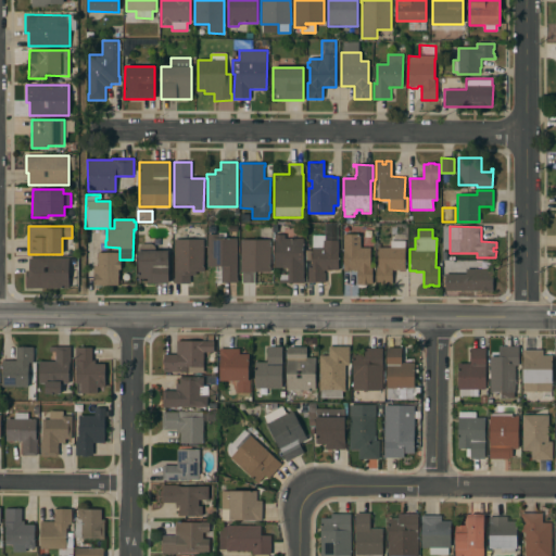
[(207,234),(217,234),(226,234),(226,238),(237,238),(237,278),(237,282),(222,282),(222,266),(207,266),(207,234)]
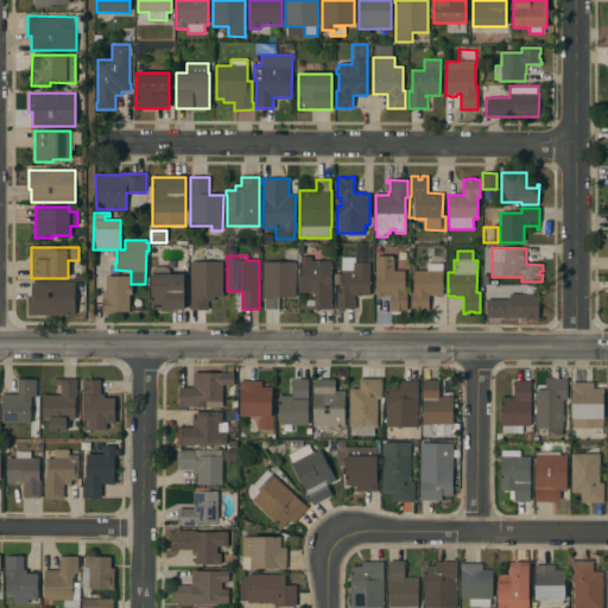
[(375,255),(394,255),(394,271),(404,271),(404,292),(407,292),(407,311),(390,311),(390,296),(384,296),(384,297),(375,297),(375,255)]
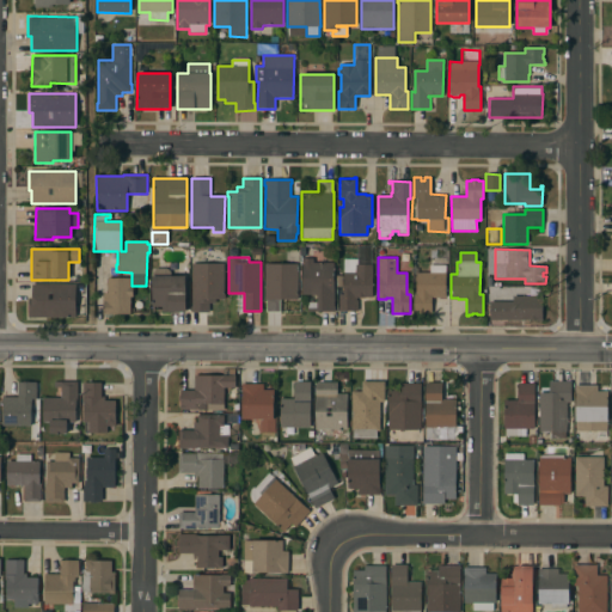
[(301,258),(313,258),(313,263),(332,263),(332,292),(334,292),(334,306),(335,306),(335,312),(307,312),(307,303),(317,303),(317,294),(301,294),(301,258)]
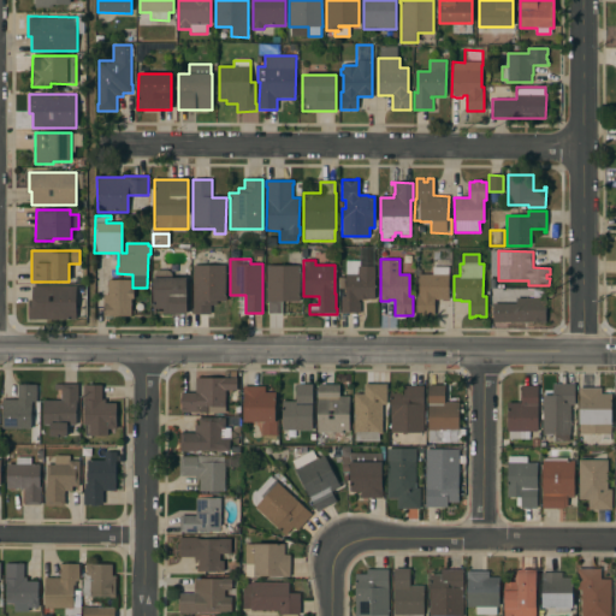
[(361,260),(361,267),(374,266),(374,300),(359,300),(359,302),(360,302),(360,313),(342,313),(341,296),(345,296),(345,290),(339,290),(339,279),(345,279),(345,260),(361,260)]
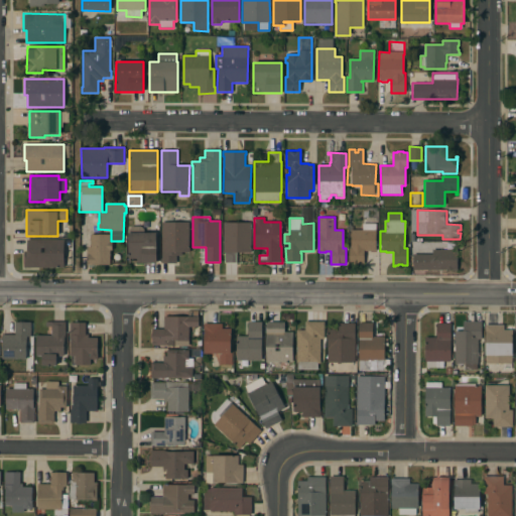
[(188,222),(188,252),(181,252),(181,256),(176,256),(176,263),(160,263),(160,259),(161,259),(161,222),(188,222)]
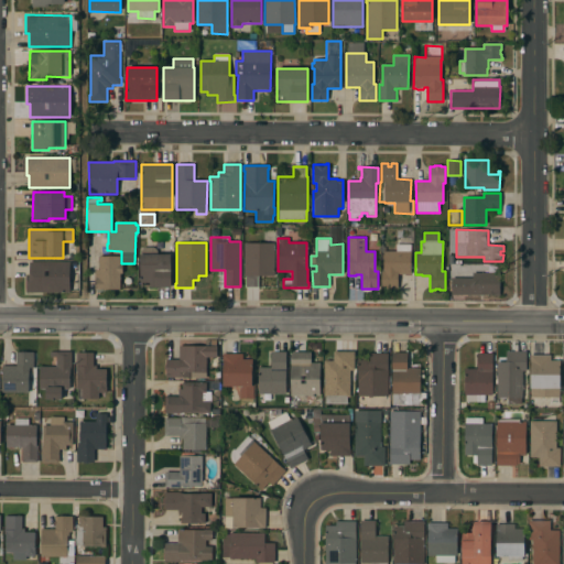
[(274,243),(274,277),(258,277),(258,288),(246,288),(246,275),(243,275),(243,243),(274,243)]
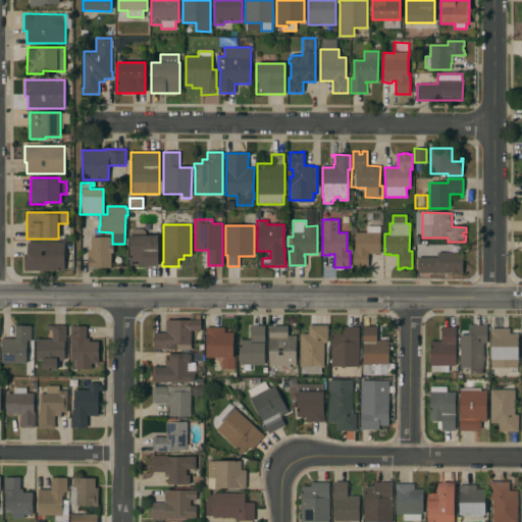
[(380,254),(368,254),(368,267),(353,267),(353,251),(355,251),(355,232),(366,232),(366,226),(380,226),(380,254)]
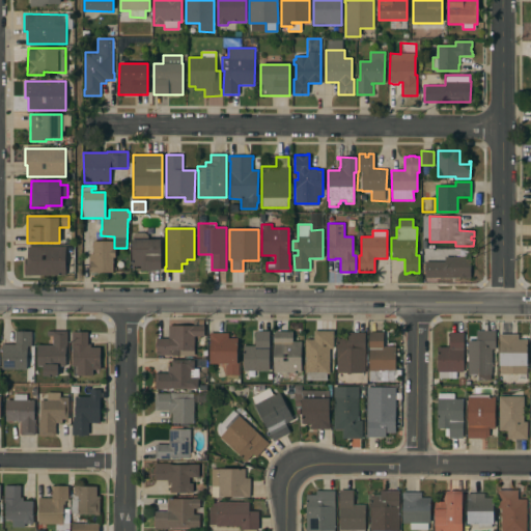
[(161,270),(140,271),(140,266),(134,267),(134,271),(133,271),(132,240),(133,240),(133,235),(135,232),(145,232),(147,235),(148,240),(161,240),(161,270)]
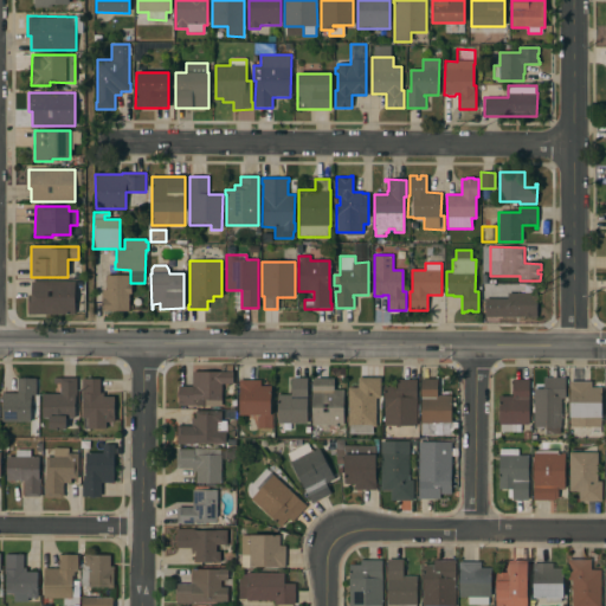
[(129,275),(129,283),(130,283),(131,283),(131,294),(129,294),(129,310),(102,311),(102,290),(105,290),(105,276),(129,275)]
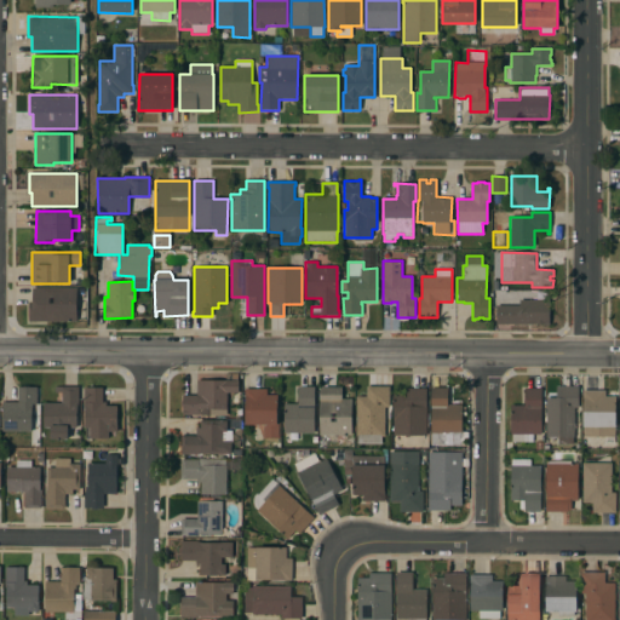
[(76,288),(76,322),(28,322),(28,303),(33,303),(33,288),(76,288)]
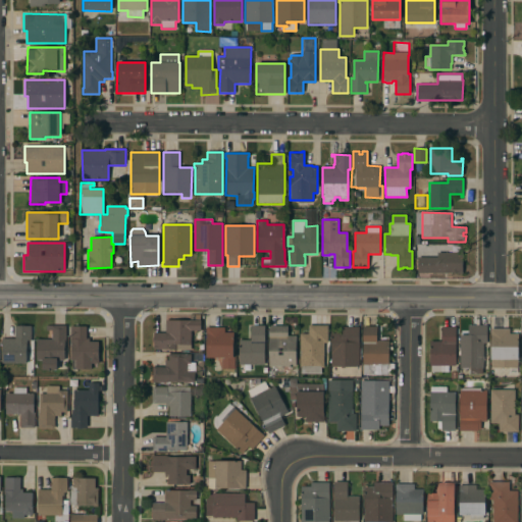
[(462,252),(463,273),(417,273),(417,259),(415,259),(414,244),(420,244),(420,252),(428,252),(429,250),(431,250),(433,249),(434,249),(436,249),(437,251),(438,252),(462,252)]
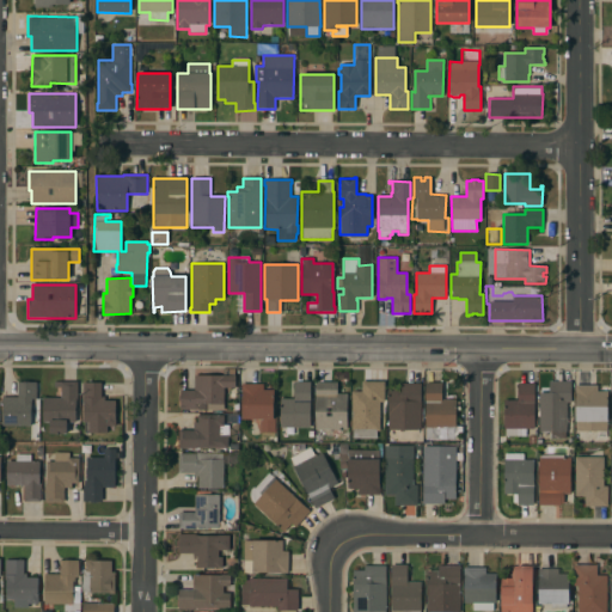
[(179,390),(194,390),(194,374),(222,374),(222,368),(234,369),(234,375),(236,375),(236,387),(224,387),(224,404),(212,404),(212,410),(208,410),(207,411),(203,411),(203,409),(179,409),(179,390)]
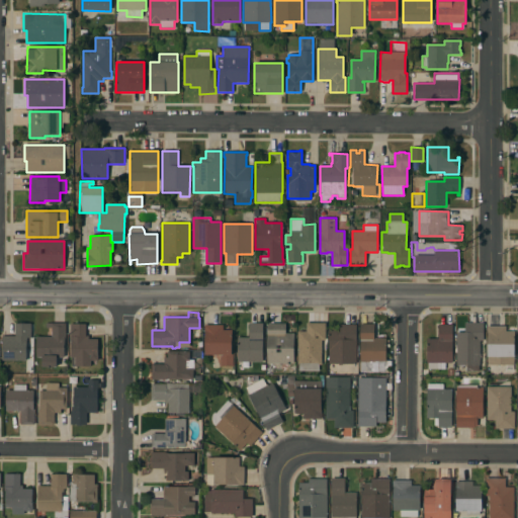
[(30,323),(30,338),(26,337),(26,343),(32,343),(32,359),(25,359),(25,360),(1,360),(1,335),(14,335),(14,323),(30,323)]
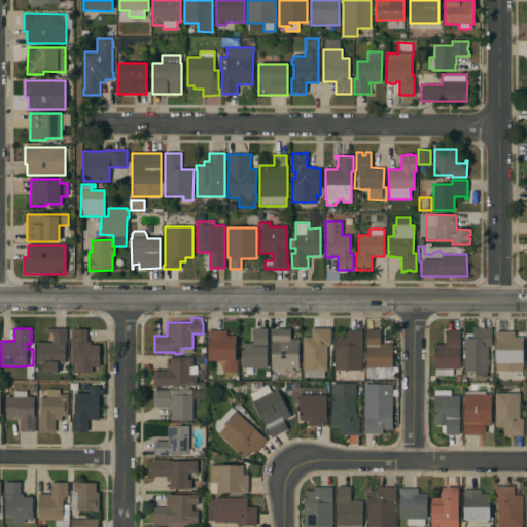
[(66,328),(66,344),(65,344),(65,351),(67,351),(67,353),(65,353),(65,363),(58,363),(57,373),(42,373),(42,363),(36,363),(36,342),(53,342),(53,334),(45,334),(46,328),(66,328)]
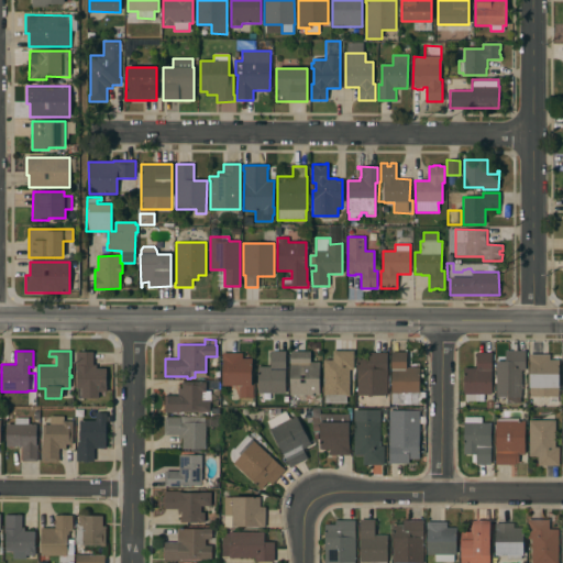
[(92,351),(92,364),(96,364),(96,367),(106,367),(107,392),(98,392),(98,397),(81,398),(81,388),(76,388),(76,352),(92,351)]
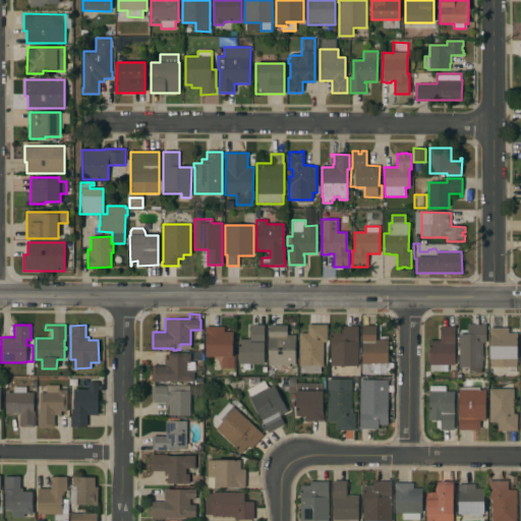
[(264,325),(264,364),(252,364),(252,370),(239,370),(239,364),(238,364),(238,339),(250,340),(250,325),(264,325)]
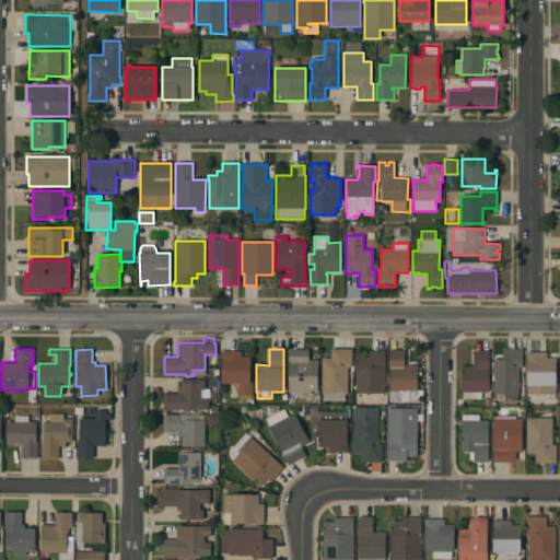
[(352,349),(351,368),(350,368),(350,372),(348,372),(347,394),(345,394),(345,401),(323,401),(323,395),(321,395),(322,358),(330,358),(330,349),(352,349)]
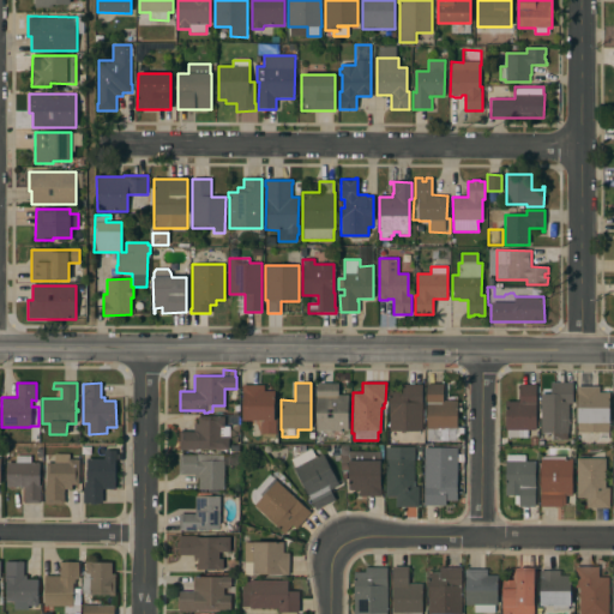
[(541,393),(551,393),(551,383),(573,383),(573,404),(569,404),(569,433),(567,433),(567,440),(553,440),(553,432),(541,432),(541,393)]
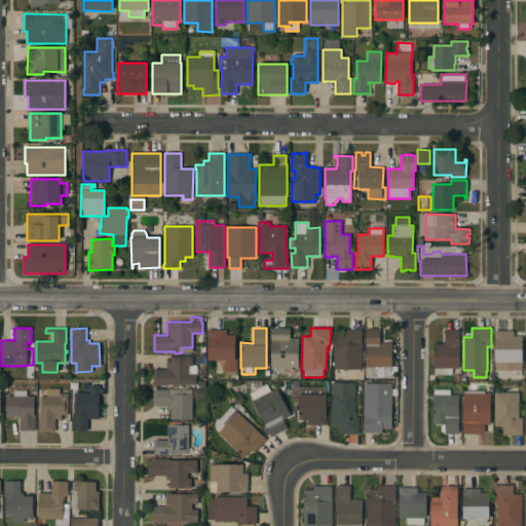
[(270,369),(271,329),(290,329),(290,338),(299,338),(298,370),(270,369)]
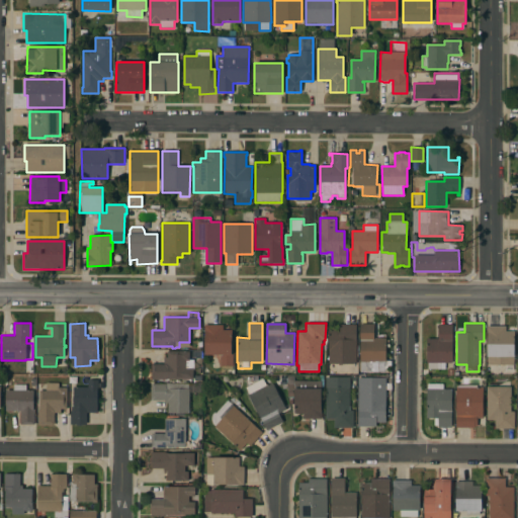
[(373,324),(373,338),(385,338),(385,371),(363,371),(363,375),(357,375),(357,370),(360,370),(360,363),(359,363),(360,324),(373,324)]
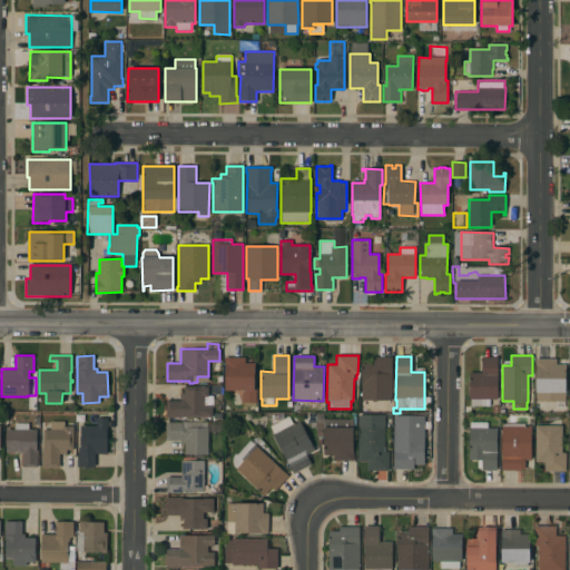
[(245,357),(245,363),(254,363),(254,390),(256,390),(256,403),(243,403),(243,390),(225,390),(225,357),(245,357)]
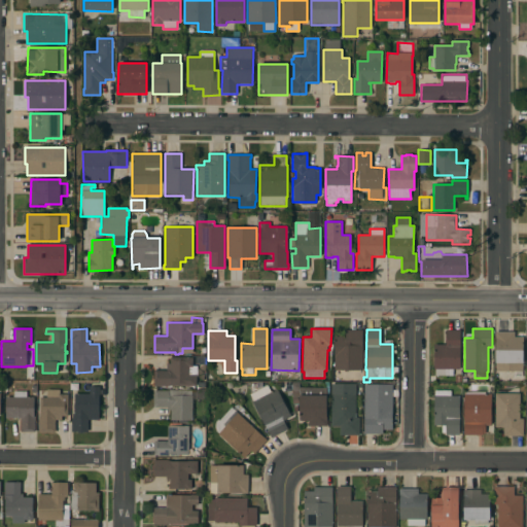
[(362,370),(343,370),(343,375),(337,375),(337,371),(334,371),(334,335),(344,335),(344,330),(362,330),(362,370)]
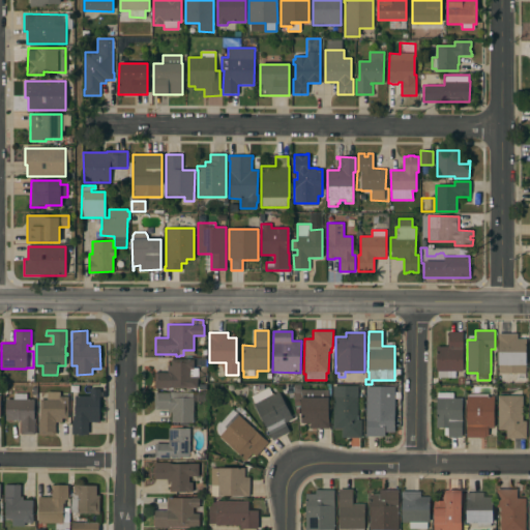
[(436,347),(448,347),(448,332),(463,332),(463,372),(455,372),(455,378),(437,378),(437,371),(436,371),(436,347)]
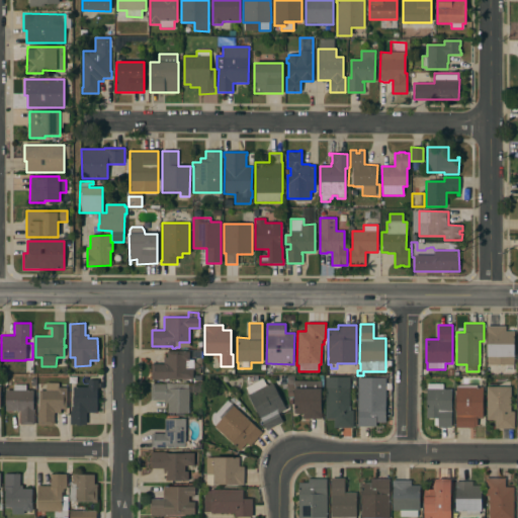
[(488,364),(488,356),(487,356),(487,326),(505,326),(505,331),(514,331),(514,364),(488,364)]
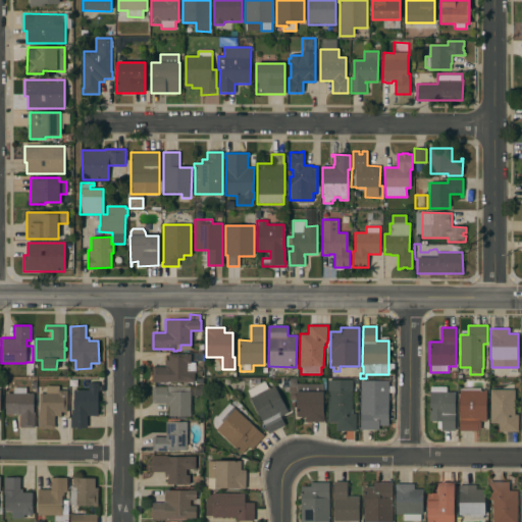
[(191,354),(191,362),(195,362),(195,372),(194,372),(194,382),(152,382),(152,366),(164,367),(164,360),(168,360),(168,354),(191,354)]
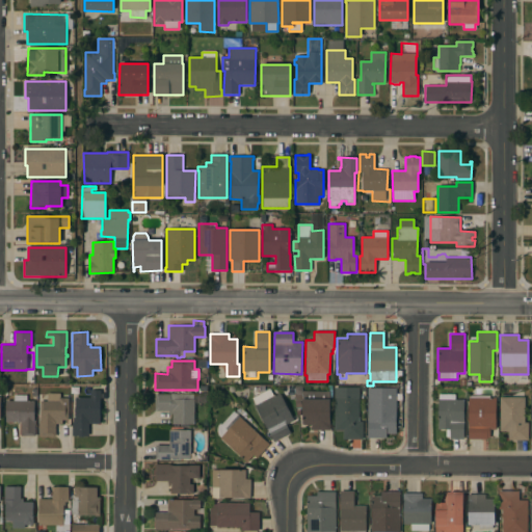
[(329,391),(329,416),(330,416),(330,430),(311,430),(311,425),(302,425),(302,415),(296,415),(294,394),(295,393),(294,388),(295,386),(299,386),(301,387),(302,391),(329,391)]
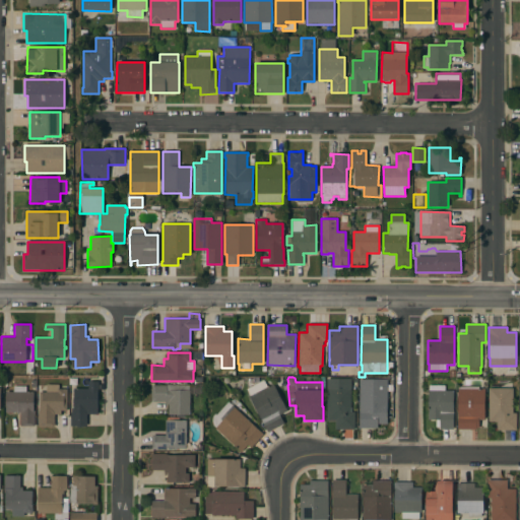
[(351,379),(350,412),(354,412),(354,430),(335,430),(335,421),(326,421),(326,379),(351,379)]
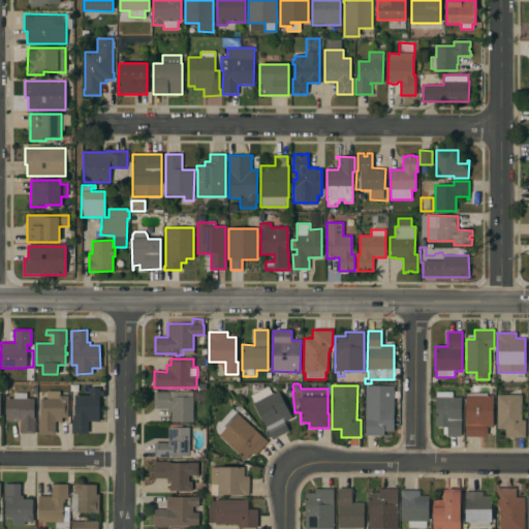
[(366,385),(394,385),(394,431),(383,431),(383,436),(365,435),(366,385)]
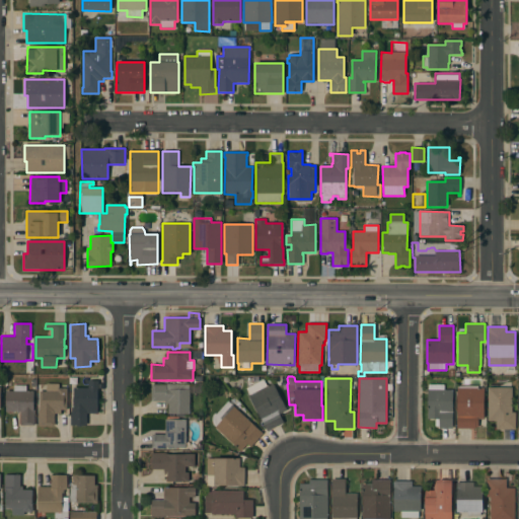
[(87,387),(87,380),(98,380),(98,381),(103,381),(103,389),(97,389),(97,414),(86,414),(86,425),(82,425),(82,426),(77,426),(70,426),(70,411),(71,411),(71,406),(73,406),(73,387),(87,387)]
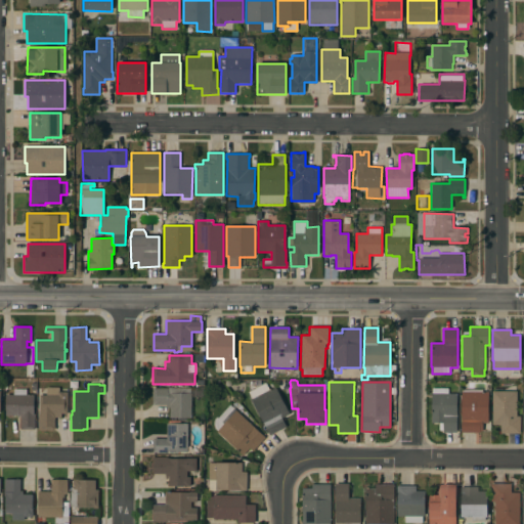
[(248,393),(266,384),(268,389),(274,386),(289,415),(281,418),(286,427),(269,436),(248,393)]
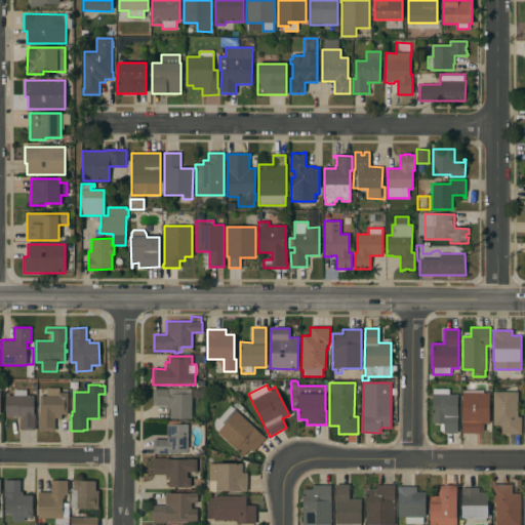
[(46,396),(46,388),(59,388),(59,393),(68,393),(67,414),(62,414),(61,418),(54,418),(54,428),(55,428),(55,430),(54,430),(54,431),(38,431),(38,415),(39,415),(39,396),(46,396)]
